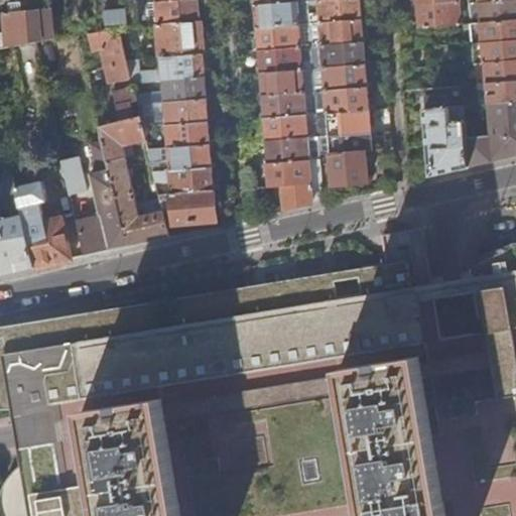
[(48,0),(0,0),(0,12),(5,12),(50,8),(48,0)]
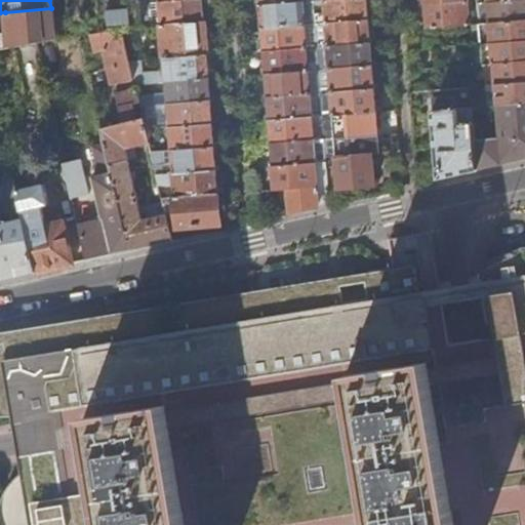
[(149,2),(148,0),(97,0),(97,1),(99,17),(101,31),(122,27),(151,26),(149,2)]
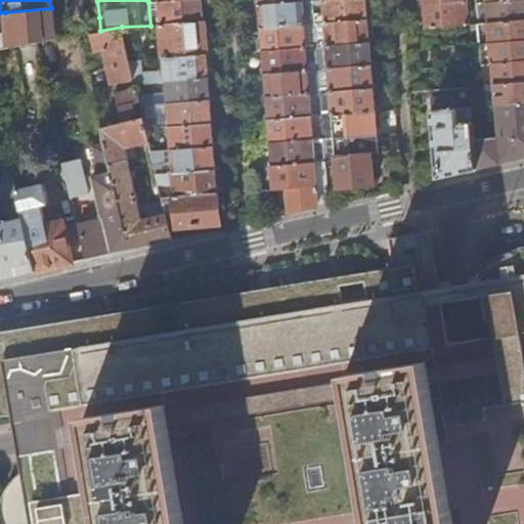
[(204,22),(202,0),(178,0),(160,1),(162,25),(204,22)]
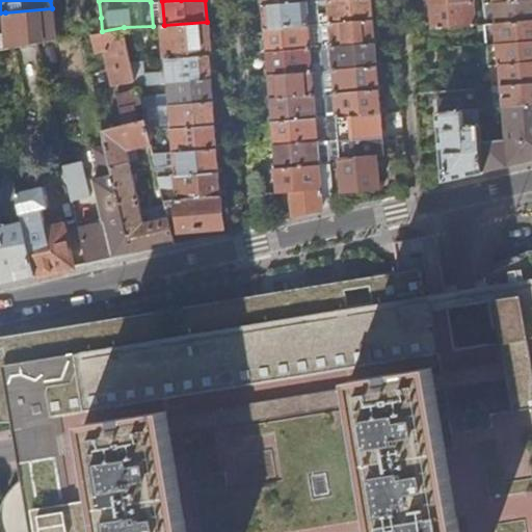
[(375,20),(373,0),(333,0),(328,0),(318,1),(320,25),(375,20)]
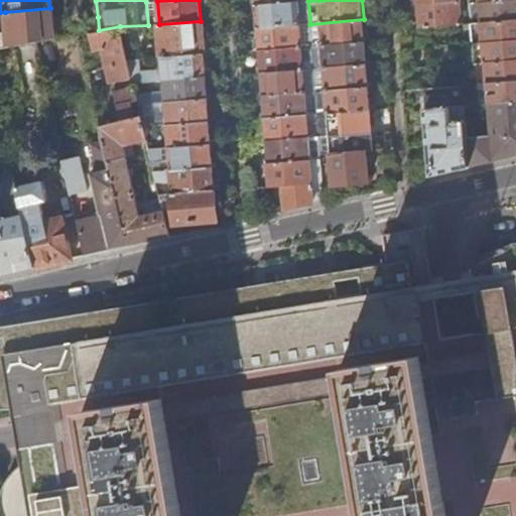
[(414,0),(419,3),(420,29),(463,26),(460,0),(414,0)]
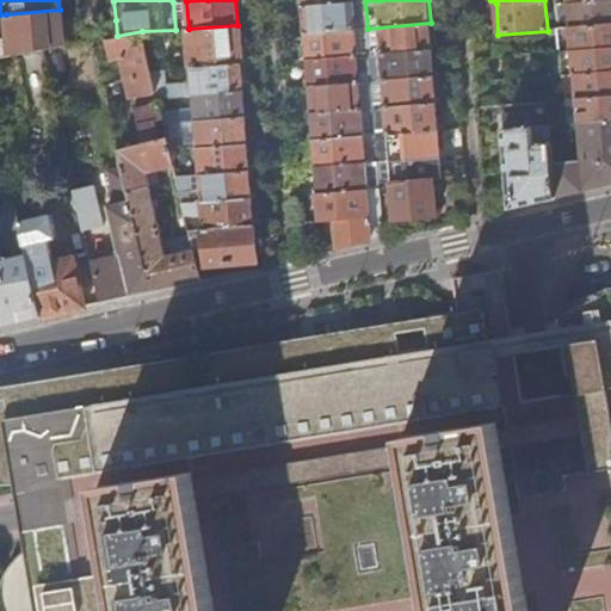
[(610,25),(610,0),(559,5),(560,30),(610,25)]
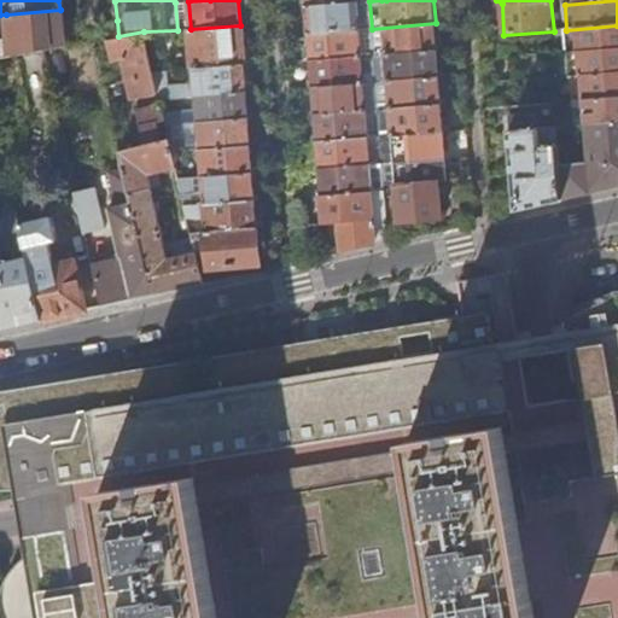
[(372,29),(369,1),(307,6),(309,34),(372,29)]
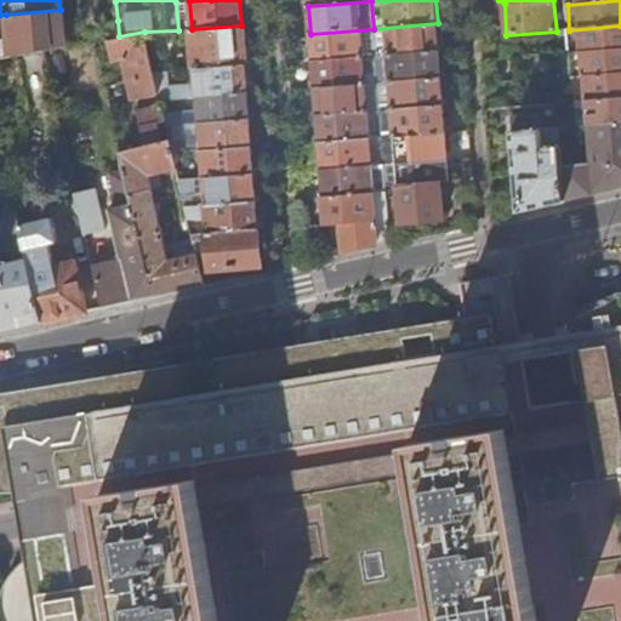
[(62,28),(61,10),(6,15),(9,39),(0,39),(0,57),(64,46),(62,28)]
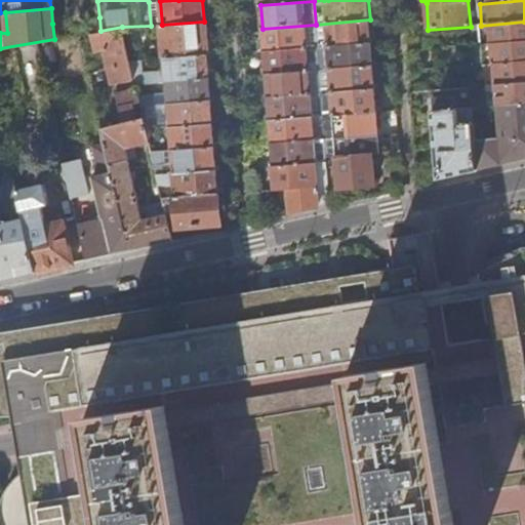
[(371,43),(370,19),(316,25),(318,47),(371,43)]
